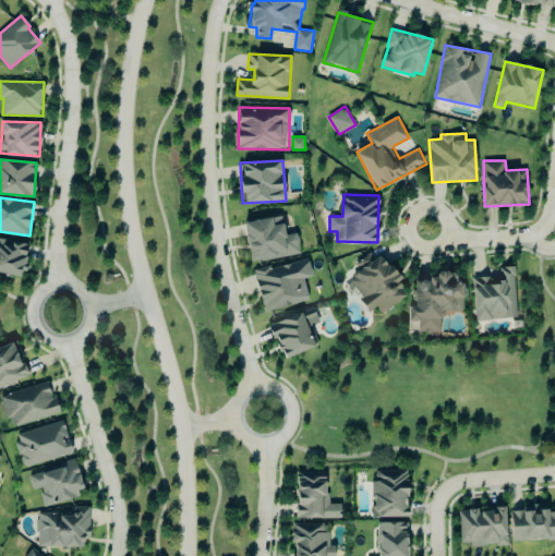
[(301,254),(298,232),(286,234),(284,215),(244,221),(251,262),(301,254)]
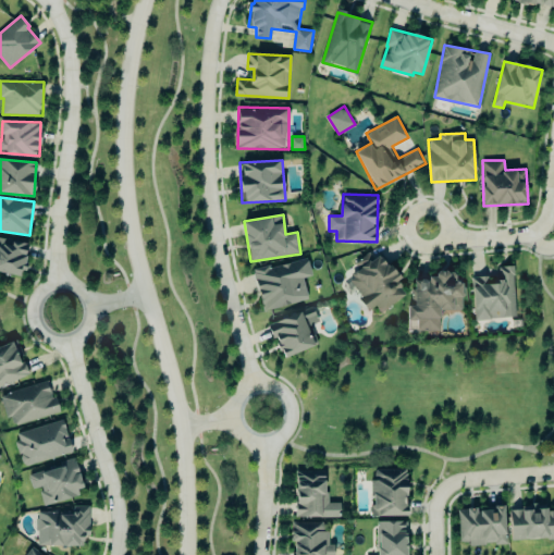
[(0,271),(23,275),(28,243),(0,237),(0,271)]
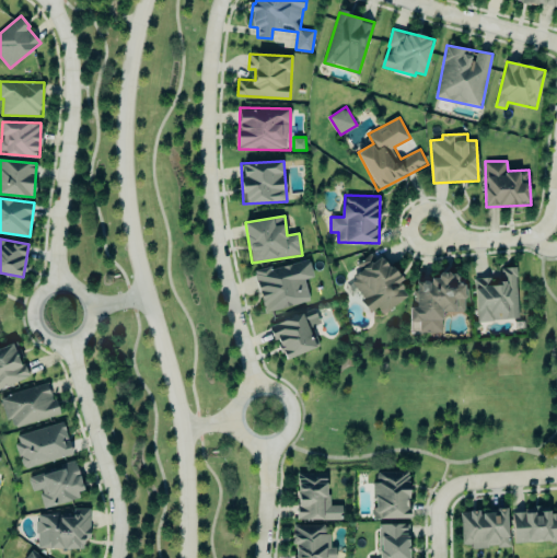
[(410,294),(383,255),(375,260),(371,255),(357,265),(363,272),(351,281),(372,312),(379,306),(384,314),(410,294)]
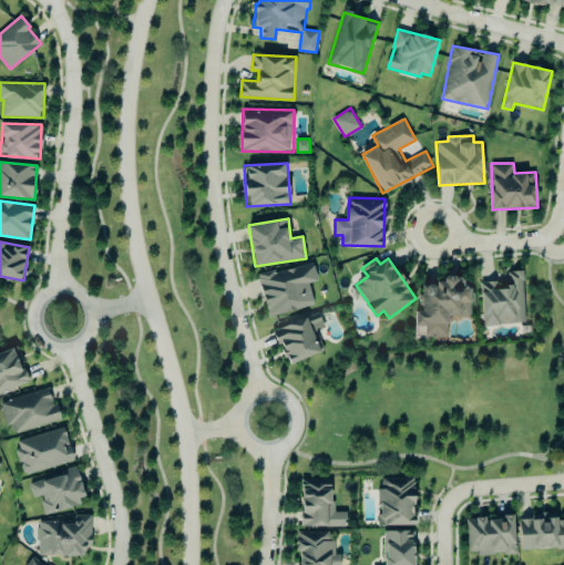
[(315,305),(309,283),(318,280),(314,262),(259,275),(268,316),(315,305)]
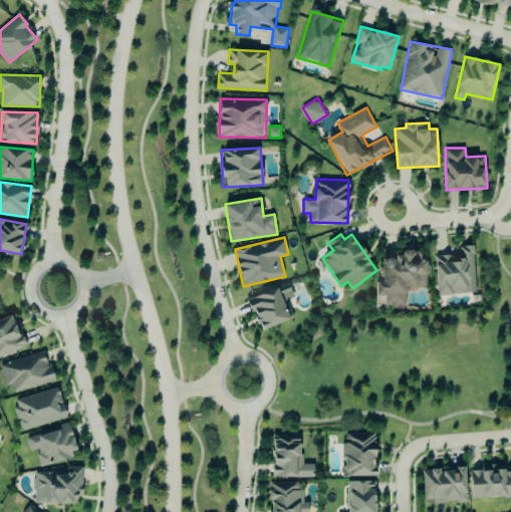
[(438,294),(477,293),(475,245),(461,245),(462,258),(451,259),(451,255),(437,255),(438,294)]
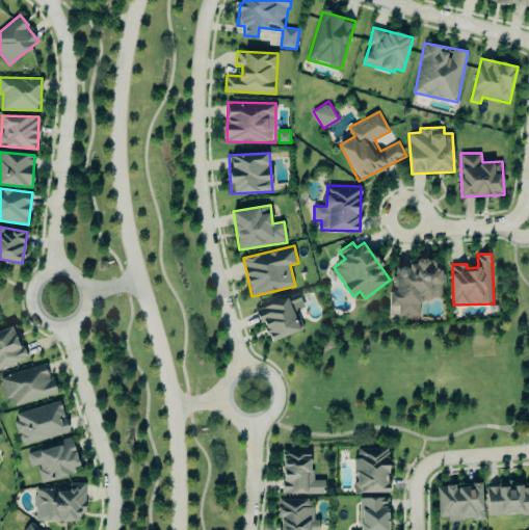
[(390,315),(421,315),(421,296),(441,295),(441,259),(416,259),(416,266),(395,266),(396,292),(390,292),(390,315)]
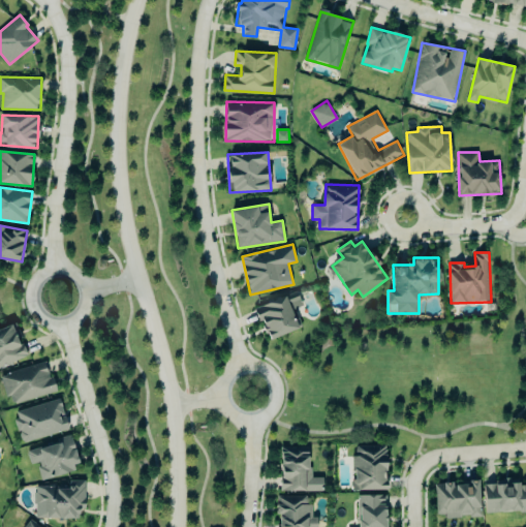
[(269,340),(304,326),(297,308),(304,306),(298,290),(256,307),(269,340)]
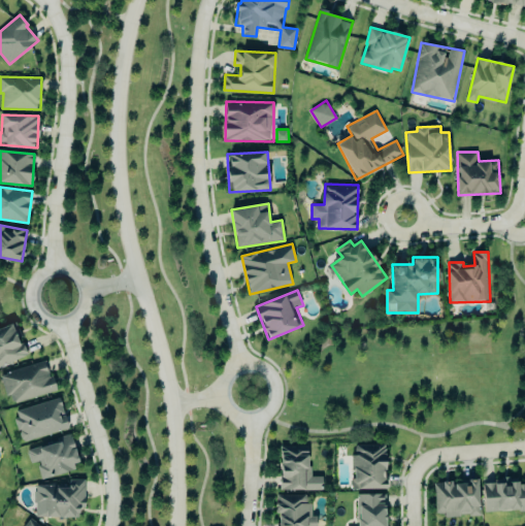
[(0,330),(18,324),(34,359),(0,370),(0,330)]
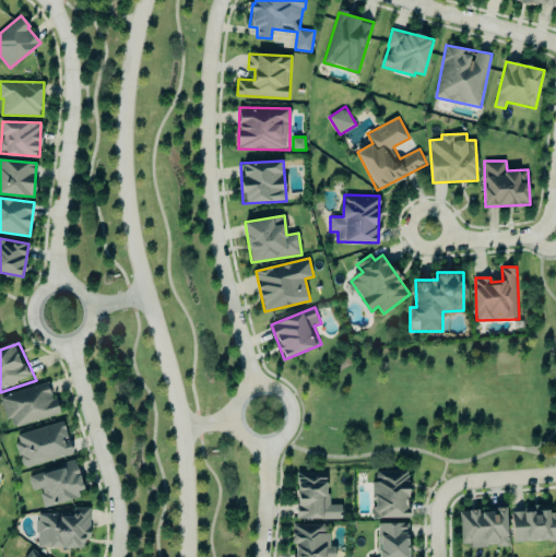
[(4,400),(14,428),(61,415),(52,384),(4,400)]
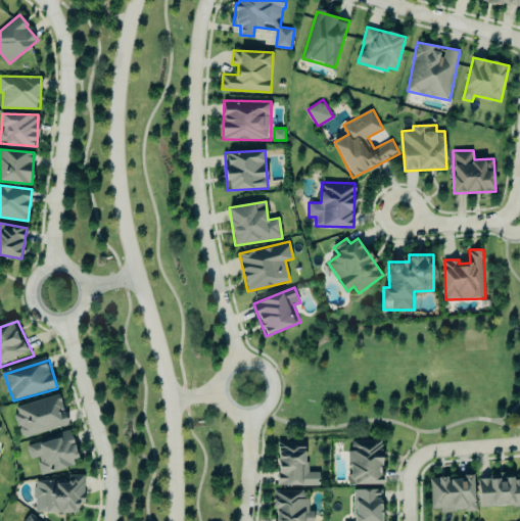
[(18,409),(62,395),(72,428),(26,440),(18,409)]
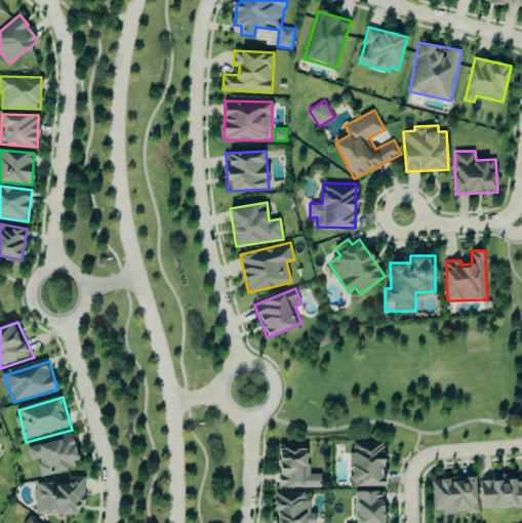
[(32,449),(58,441),(73,435),(78,447),(71,448),(79,467),(50,474),(44,458),(33,459),(32,449)]
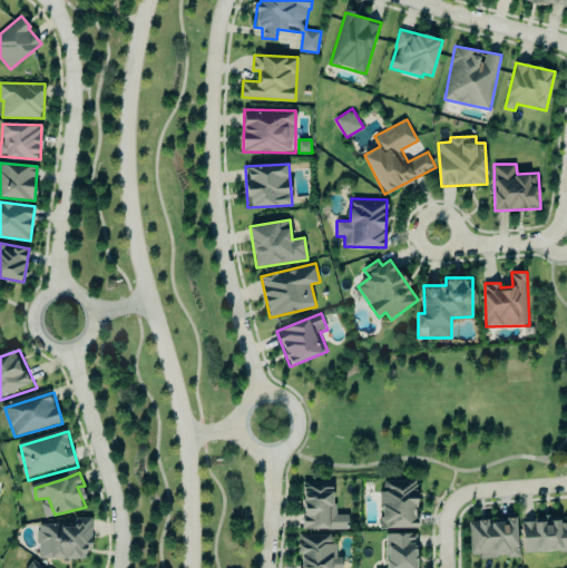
[(382,528),(417,529),(417,480),(382,480),(382,528)]
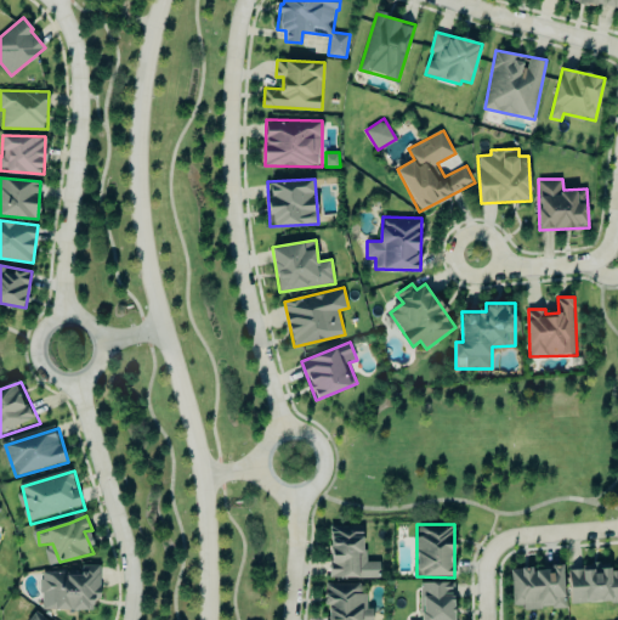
[(381,578),(381,561),(364,561),(364,525),(330,525),(332,578),(381,578)]
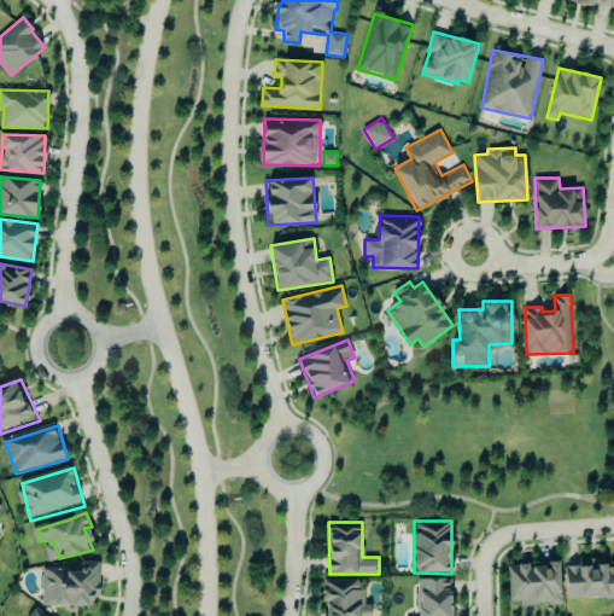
[(613,567),(607,567),(607,562),(566,563),(567,599),(613,597),(613,567)]
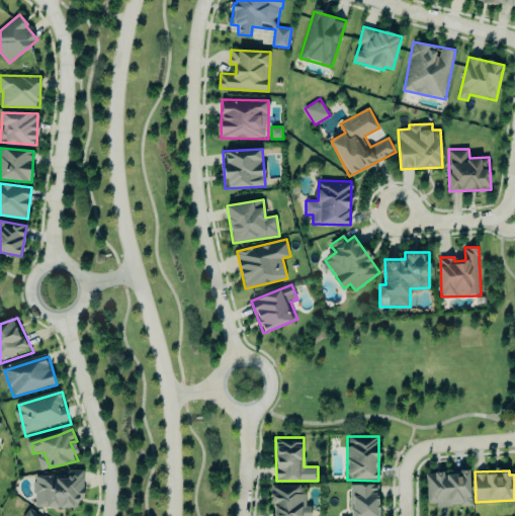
[(428,503),(437,503),(437,507),(471,505),(470,473),(427,474),(428,503)]
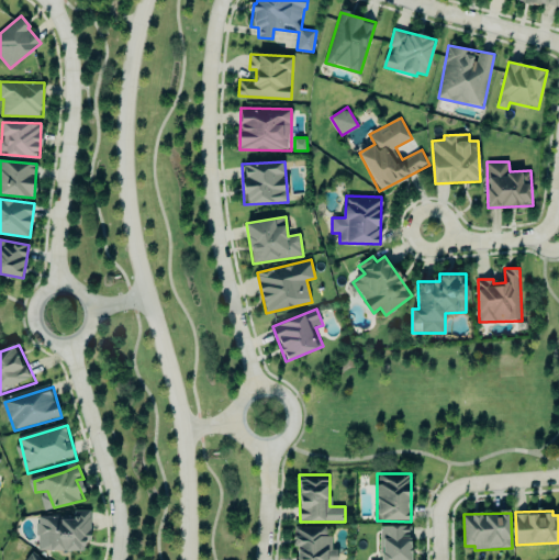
[(46,521),(47,549),(81,551),(92,534),(92,516),(79,515),(78,521),(46,521)]
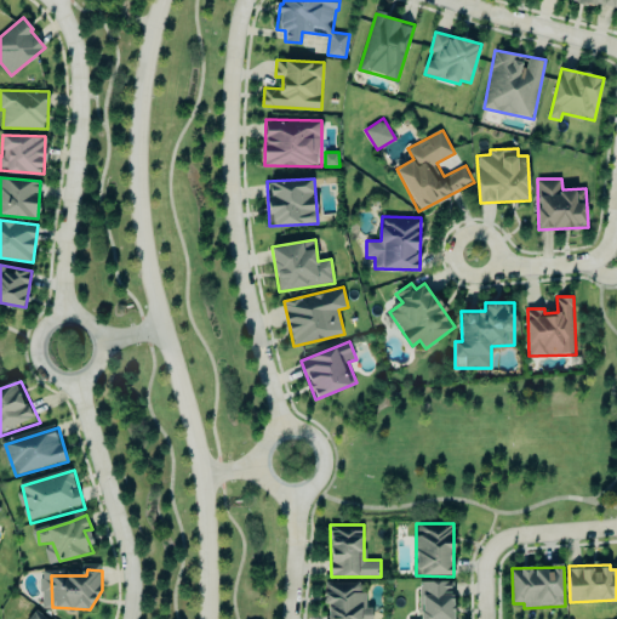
[(326,618),(373,618),(373,606),(369,606),(367,592),(361,592),(361,581),(325,583),(326,618)]
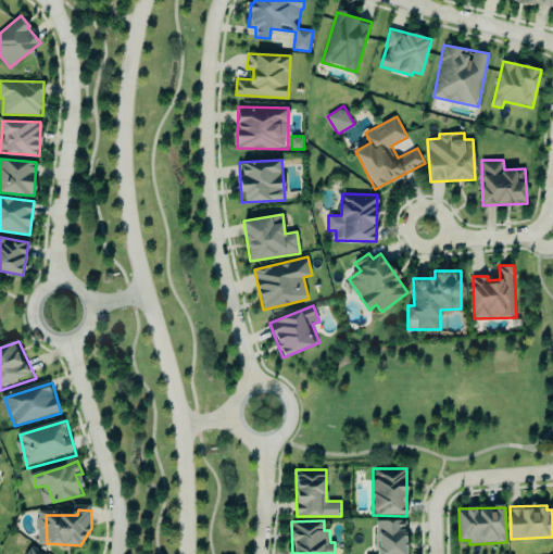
[(405,553),(405,520),(377,520),(376,553),(405,553)]
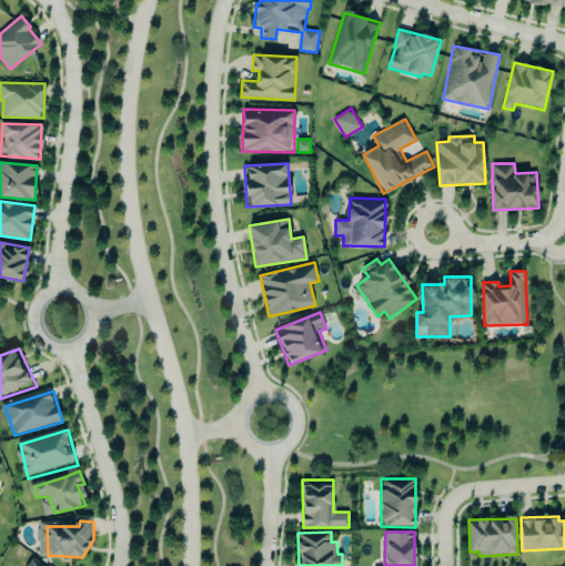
All buildings are outlined.
